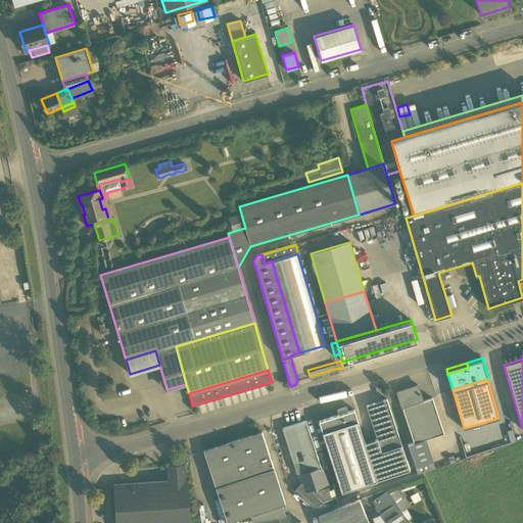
[(397,391),(402,408),(423,400),(418,384),(397,391)]
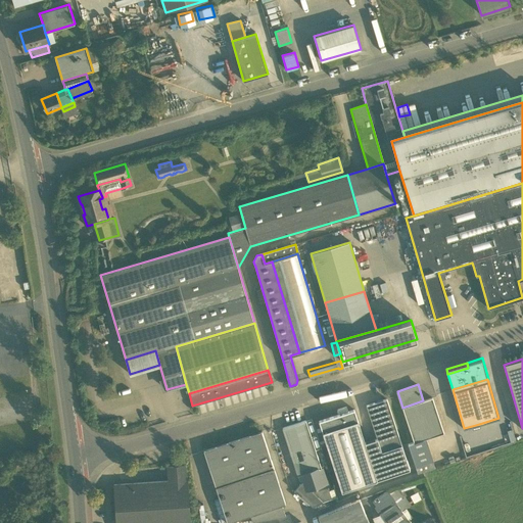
[(432,397),(423,400),(402,408),(414,442),(425,439),(443,433),(432,397)]
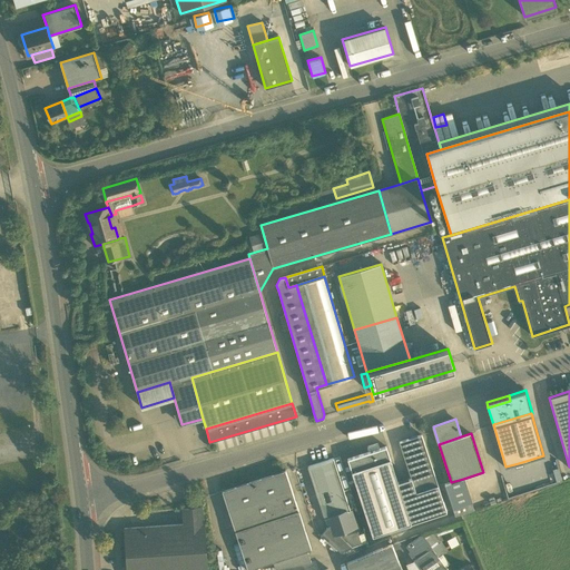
[(399,441),(411,478),(415,492),(438,484),(421,434),(399,441)]
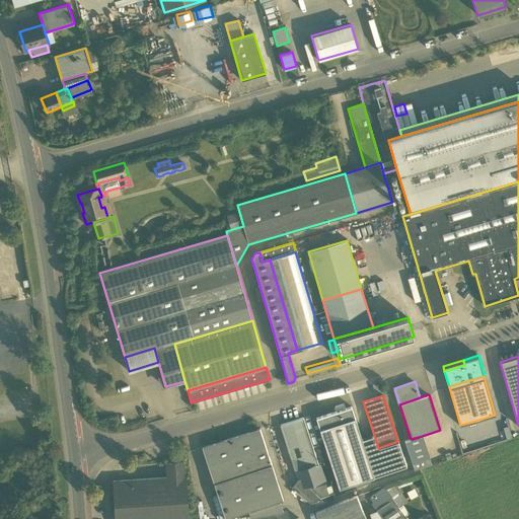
[(316,417),(320,429),(355,418),(351,405),(316,417)]
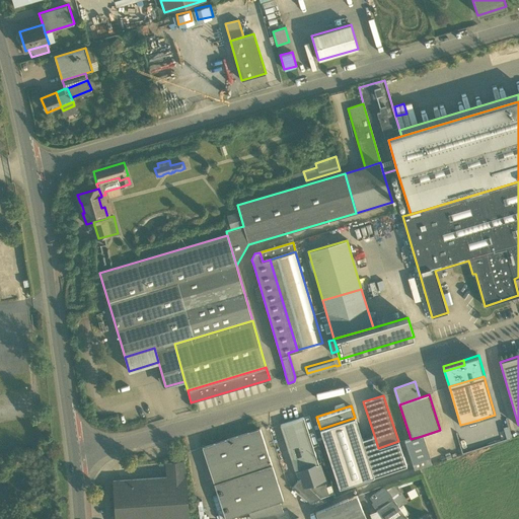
[(309,415),(303,417),(313,447),(318,445),(309,415)]
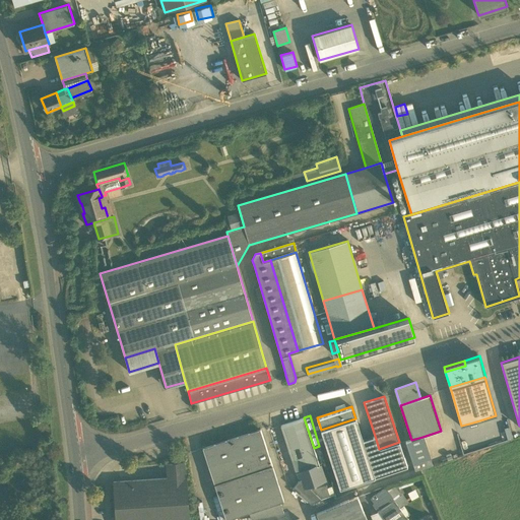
[(280,425),(296,472),(298,471),(319,464),(314,448),(304,417),(280,425)]
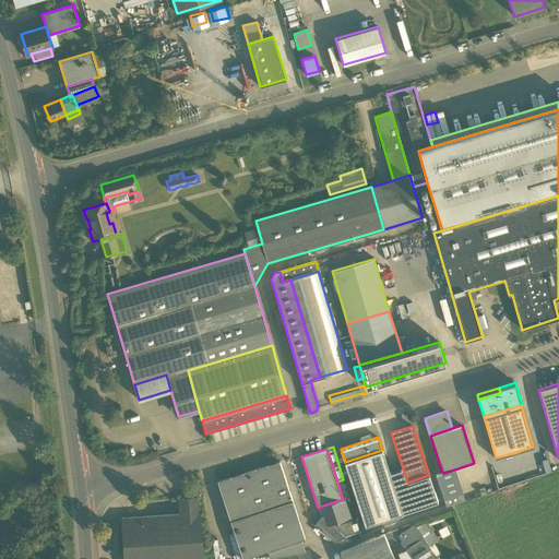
[(390,473),(382,450),(345,462),(365,525),(402,513),(389,473),(390,473)]
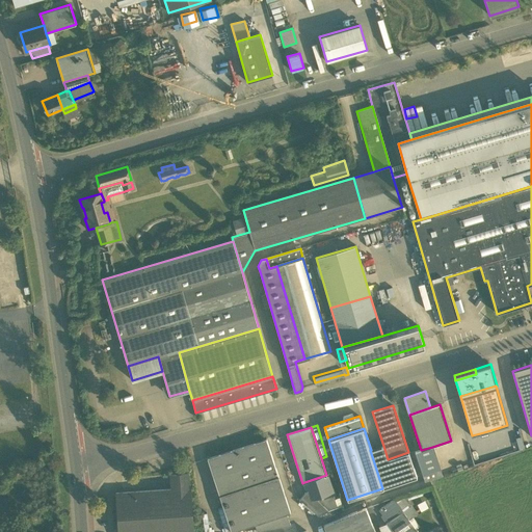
[(503,443),(507,455),(525,449),(521,436),(503,443)]
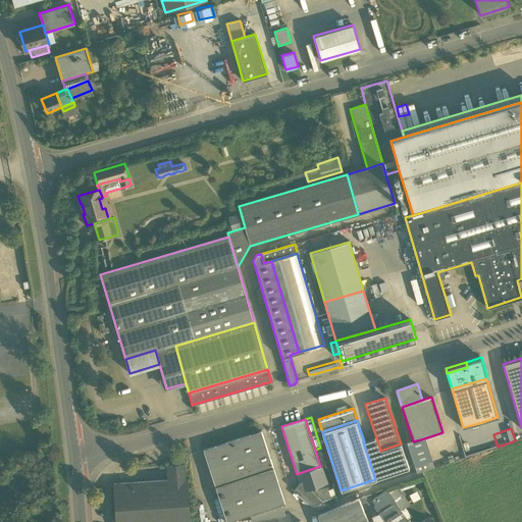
[(226,520),(250,513),(281,503),(284,502),(261,430),(203,449),(226,520)]
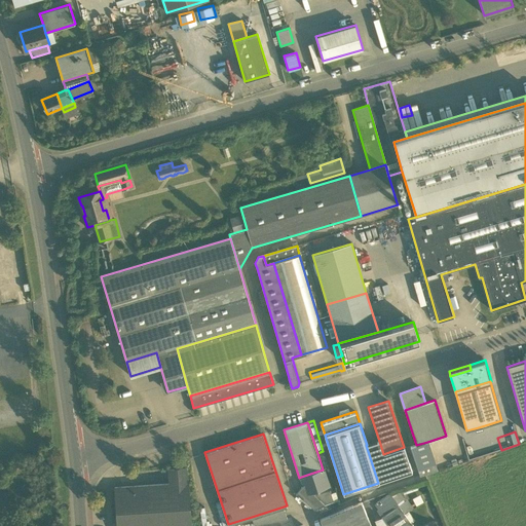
[(468,460),(501,450),(497,438),(464,448),(468,460)]
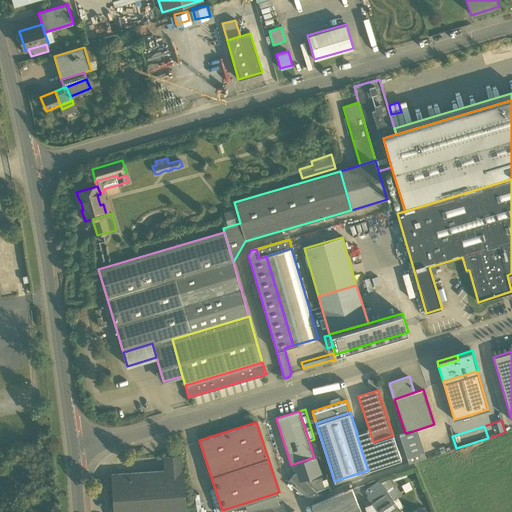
[(401,459),(393,435),(373,442),(369,429),(357,433),(356,433),(368,470),(401,459)]
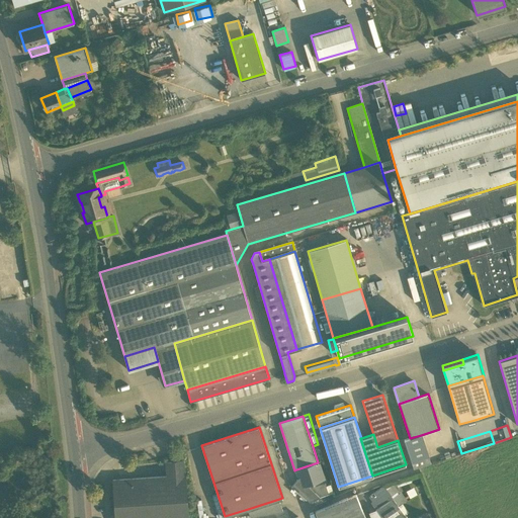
[(410,438),(404,440),(411,462),(428,456),(421,435),(410,438)]
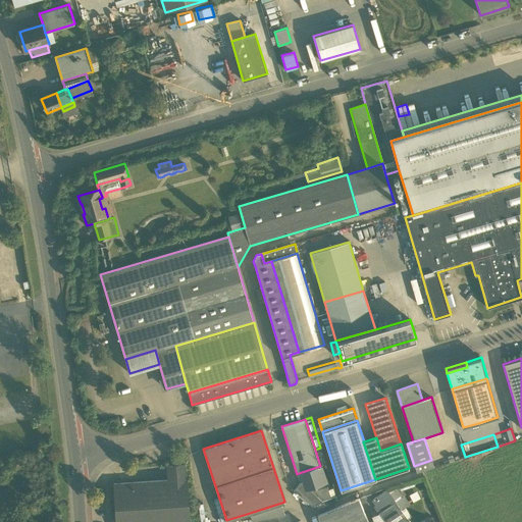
[(431,459),(431,460),(414,466),(416,472),(434,467),(431,459)]
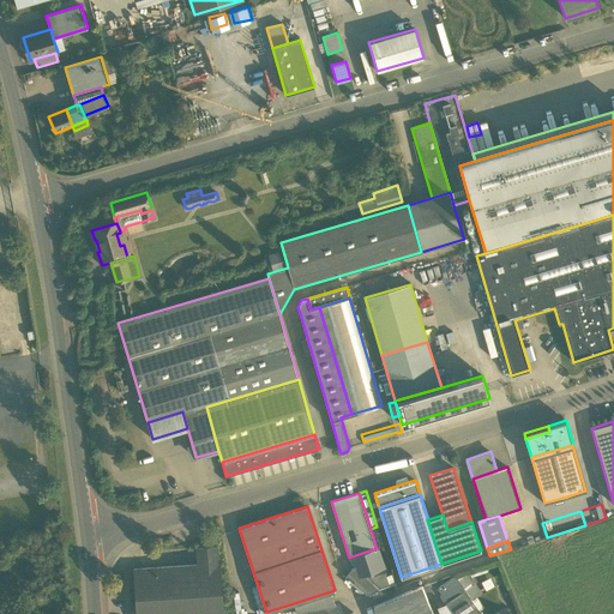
[(133,569),(136,613),(223,613),(220,563),(218,563),(217,546),(211,546),(212,563),(197,564),(133,569)]
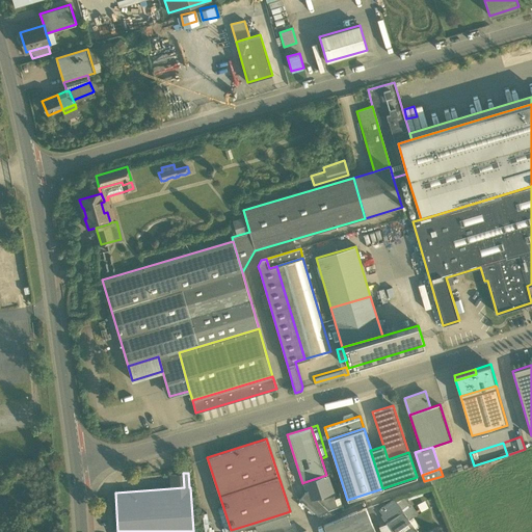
[(170,474),(170,488),(184,487),(183,473),(170,474)]
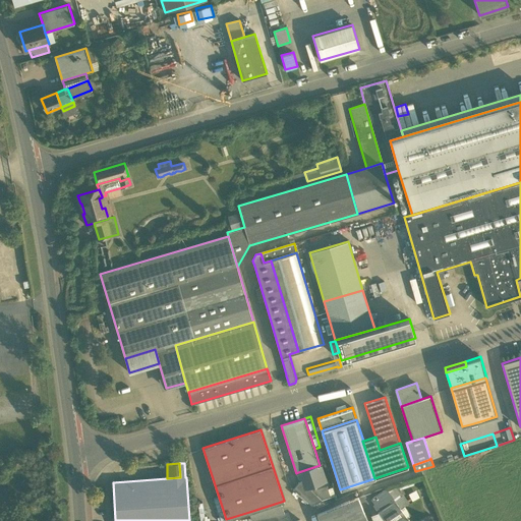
[(301,480),(306,486),(325,480),(320,465),(298,472),(301,480)]
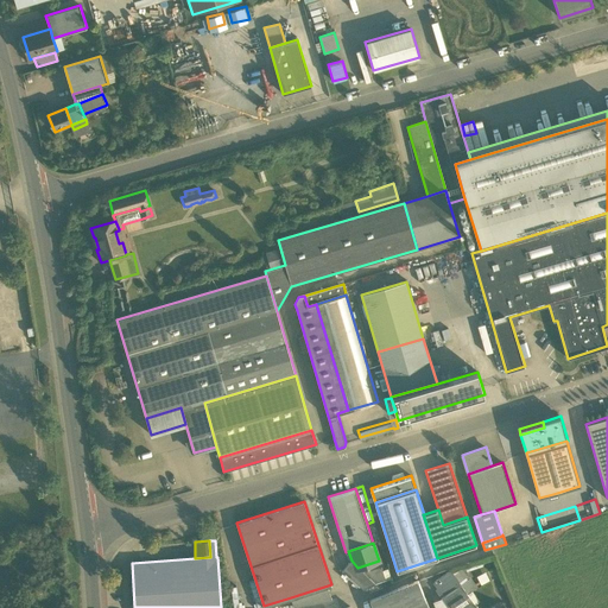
[(342,569),(362,587),(375,583),(375,582),(363,572),(358,568),(352,561),(342,569)]
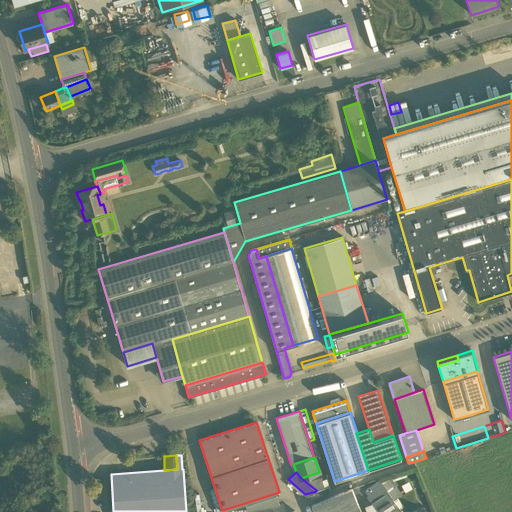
[(321,477),(306,482),(316,490),(316,491),(324,488),(321,477)]
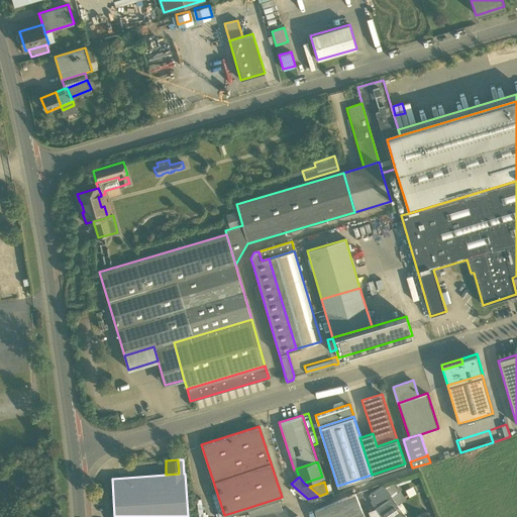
[(389,485),(385,488),(392,497),(404,514),(407,511),(401,503),(404,500),(398,492),(399,492),(393,484),(389,485)]
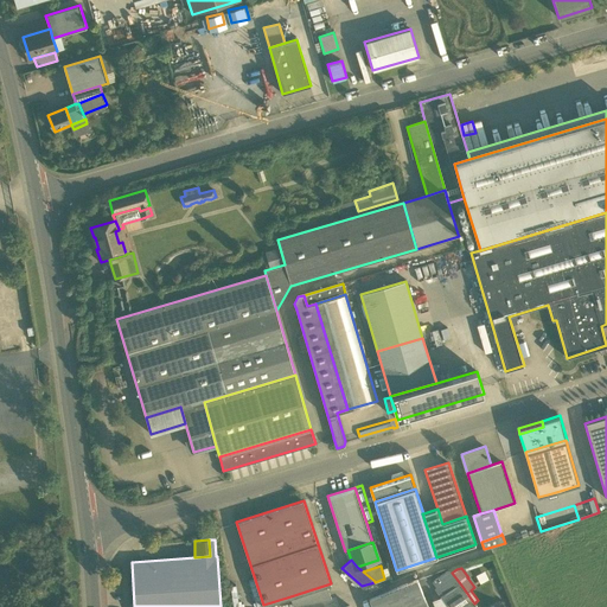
[(433,581),(442,594),(460,583),(452,573),(449,569),(433,581)]
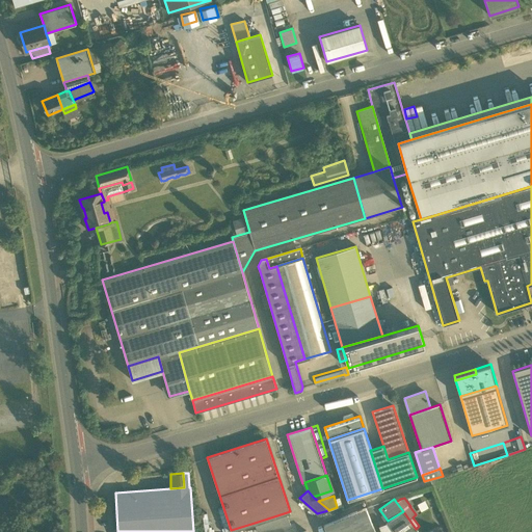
[(306,531),(306,530),(299,531),(375,531),(373,526),(366,508),(323,525),(326,531),(306,531)]
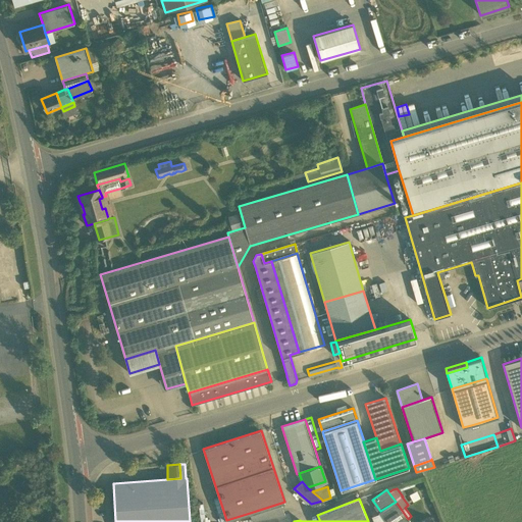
[(410,521),(408,519),(396,502),(380,511),(378,513),(378,514),(383,521),(410,521)]
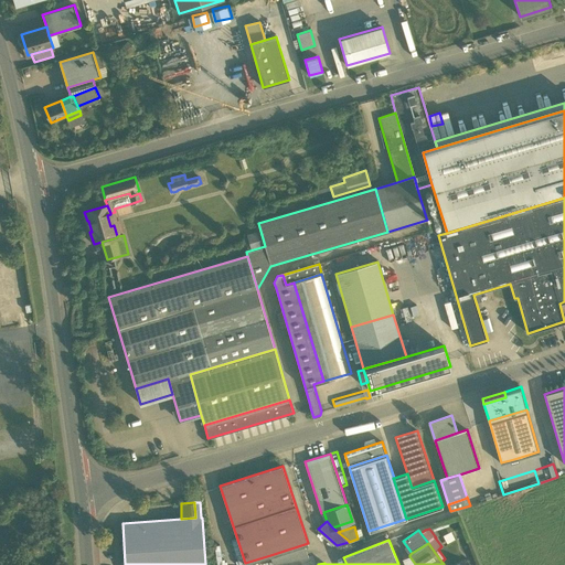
[(308,556),(305,544),(270,555),(273,563),(308,556)]
